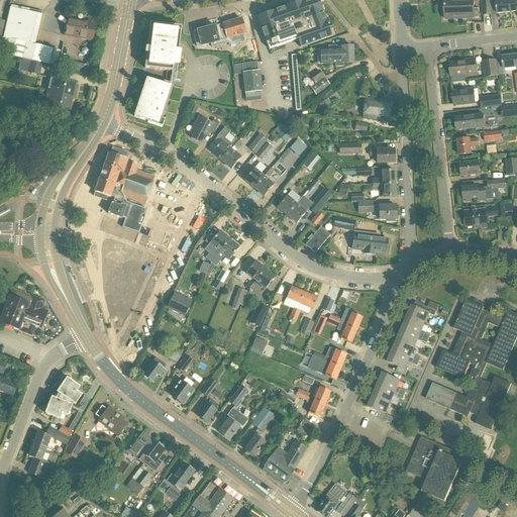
[(260,17),(257,17),(269,49),(271,49),(277,47),(298,39),(301,47),(330,37),(327,29),(326,24),(325,22),(321,13),(322,13),(319,5),(317,0),(309,0),(302,3),(302,2),(294,5),(288,7),(287,7),(287,8),(274,13),(273,12),(266,15),(260,17)]
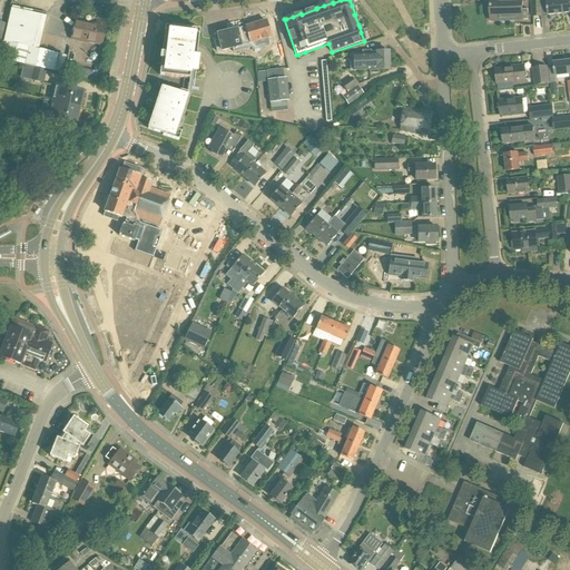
[(522,0),(511,0),(490,1),(491,21),(523,20),(522,0)]
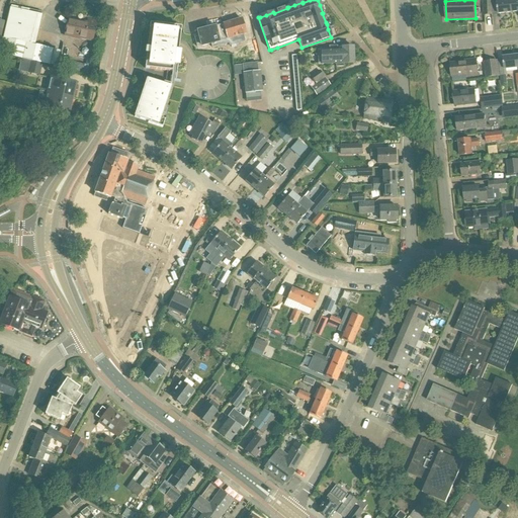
[(485,15),(492,15),(491,0),(483,0),(484,6),(485,6),(485,15)]
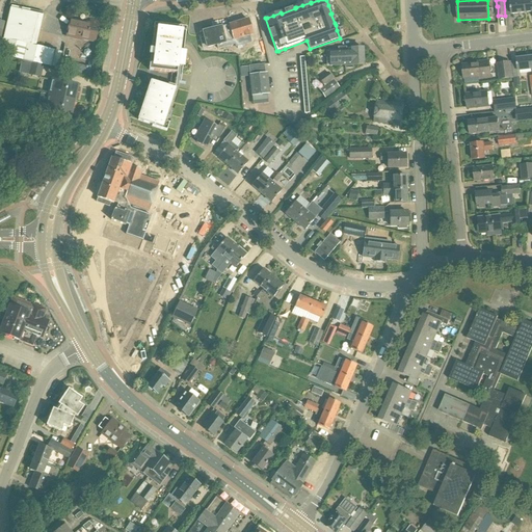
[(519,0),(520,1),(510,2),(511,15),(526,14),(525,1),(524,0),(519,0)]
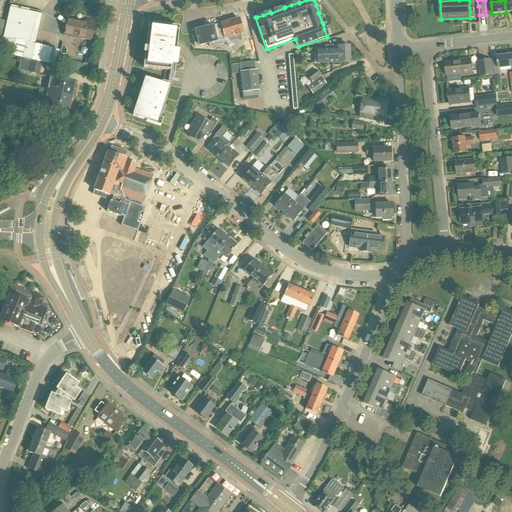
[(0,53),(42,63),(42,62),(47,63),(50,49),(45,48),(45,47),(34,45),(41,15),(37,14),(10,8),(3,38),(0,49),(0,53)]
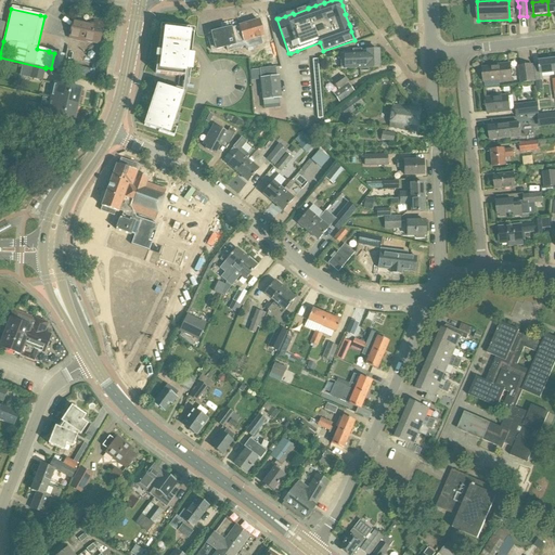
[(92,25),(73,21),(69,39),(78,41),(78,40),(99,44),(104,23),(93,21),(92,25)]
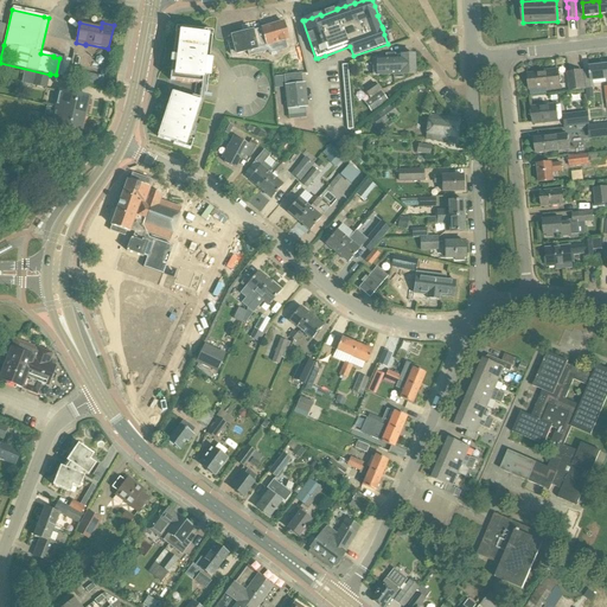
[(262,29),(266,42),(267,46),(269,52),(286,48),(285,40),(288,40),(283,23),(262,29)]
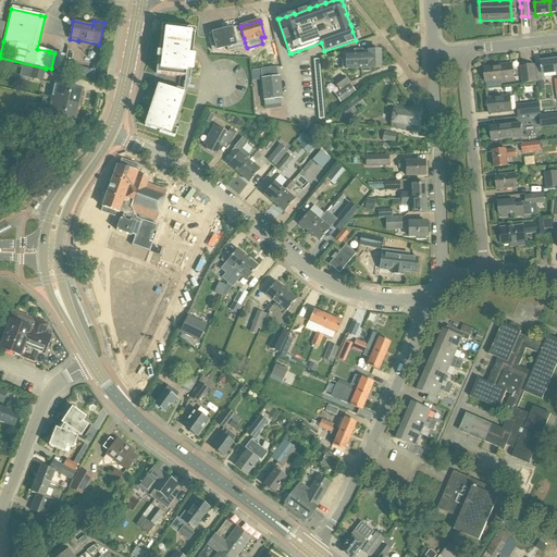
[(192,57),(195,29),(162,25),(159,53),(168,54),(168,59),(159,58),(158,58),(156,74),(155,85),(158,86),(145,126),(159,131),(159,133),(174,137),(176,130),(171,128),(183,91),(185,77),(189,77),(190,77),(193,57),(192,57)]
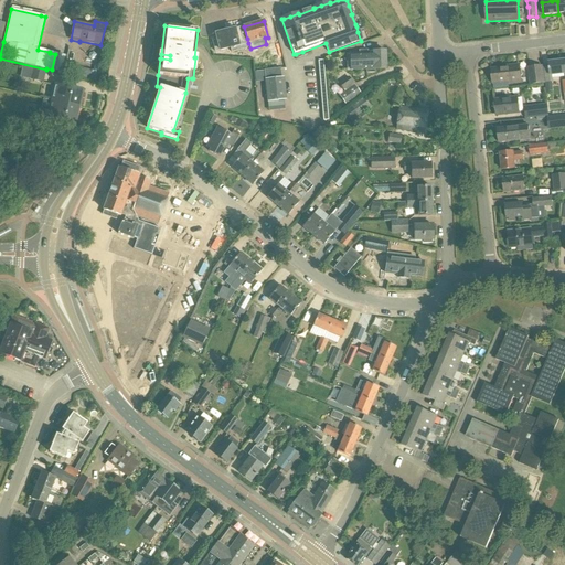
[(243,40),(247,39),(244,27),(235,30),(235,29),(215,34),(217,42),(213,43),(215,52),(231,49),(232,52),(240,50),(245,49),(243,40)]
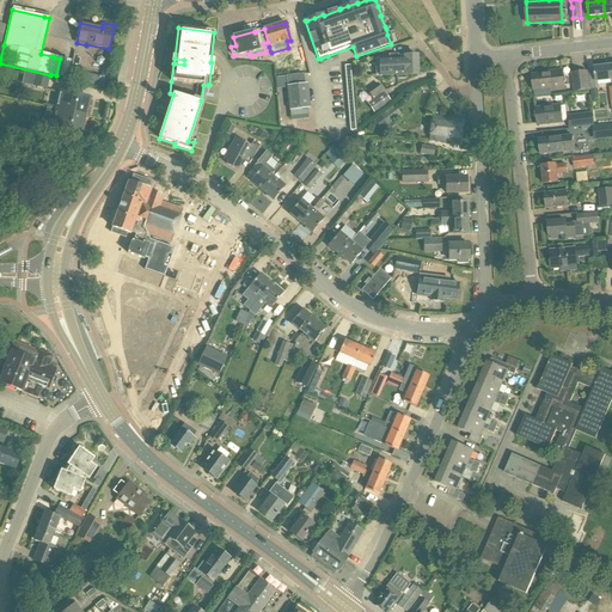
[(379,59),(375,59),(375,77),(380,77),(397,75),(397,79),(405,79),(405,75),(417,75),(417,56),(404,56),(404,57),(398,57),(398,56),(397,55),(391,55),(390,56),(390,57),(379,59)]
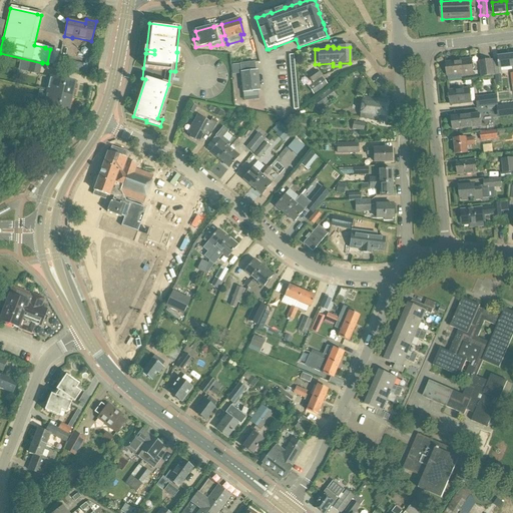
[(275,54),(261,58),(263,66),(277,62),(275,54)]
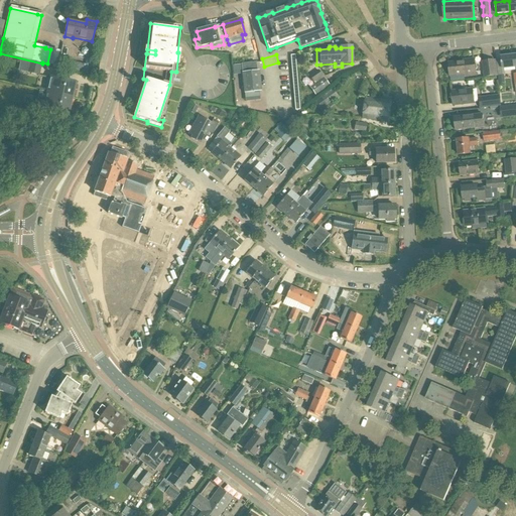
[(290,55),(295,111),(300,110),(295,55),(290,55)]
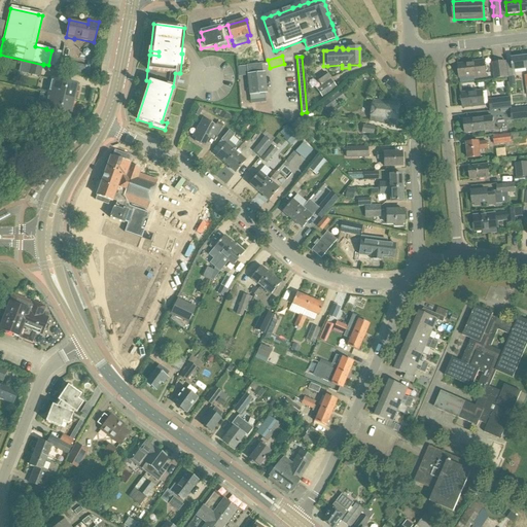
[(513,71),(526,69),(526,67),(526,57),(512,59),(513,64),(506,64),(508,78),(514,78),(513,71)]
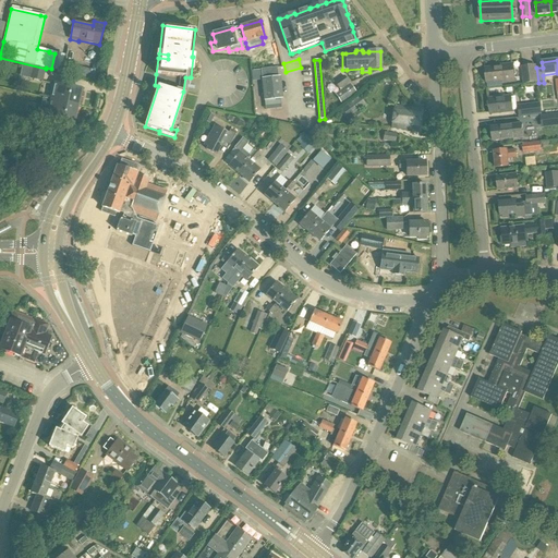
[(501,65),(501,68),(486,69),(487,83),(504,82),(504,84),(516,82),(513,64),(501,65)]
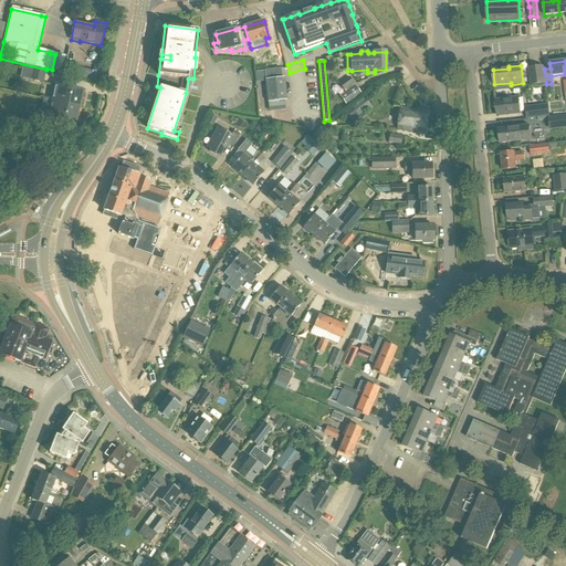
[(45,71),(32,67),(30,80),(43,83),(45,71)]
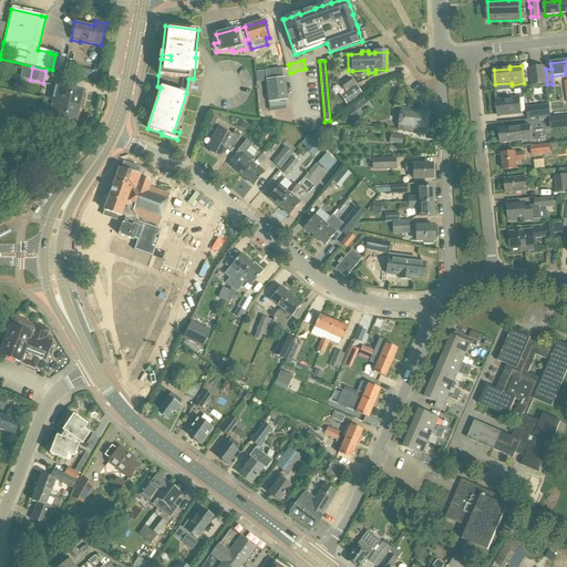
[(96,82),(99,75),(63,68),(62,73),(96,82)]
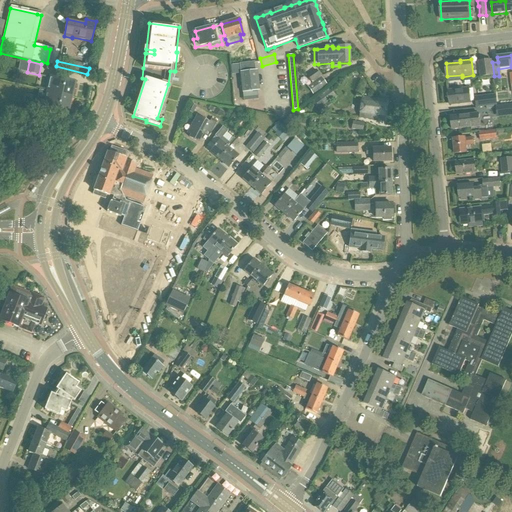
[(491,61),(479,62),(481,78),(493,76),(491,61)]
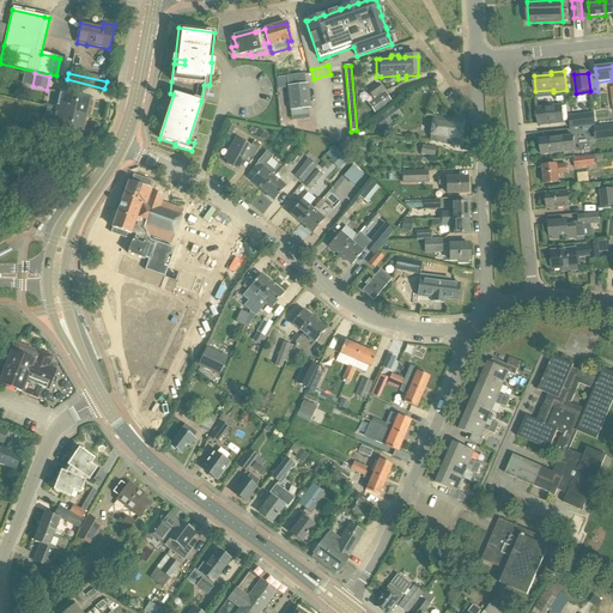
[(309,83),(287,85),(290,109),(311,107),(309,83)]
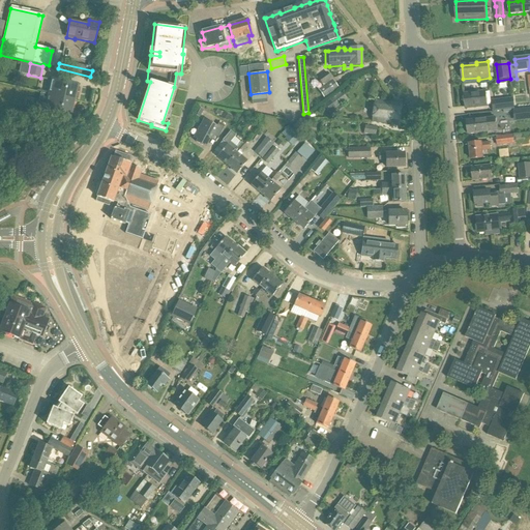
[(327,71),(318,79),(323,86),(319,89),(325,97),(340,87),(327,71)]
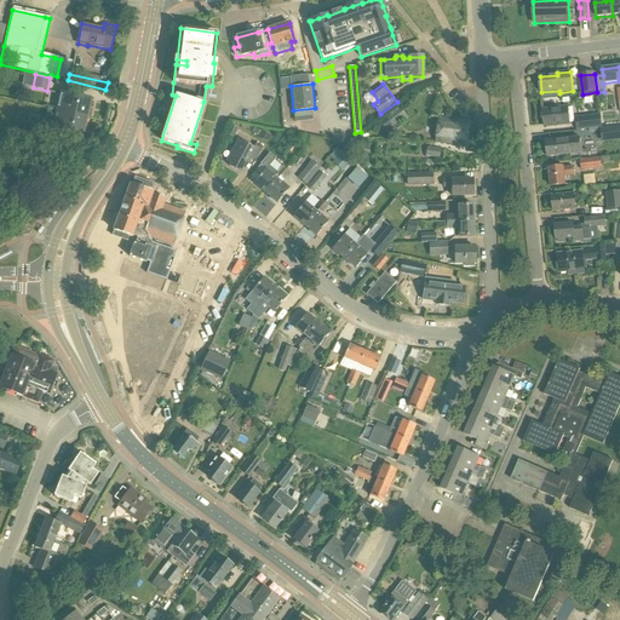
[(62,93),(57,112),(86,118),(91,101),(62,93)]
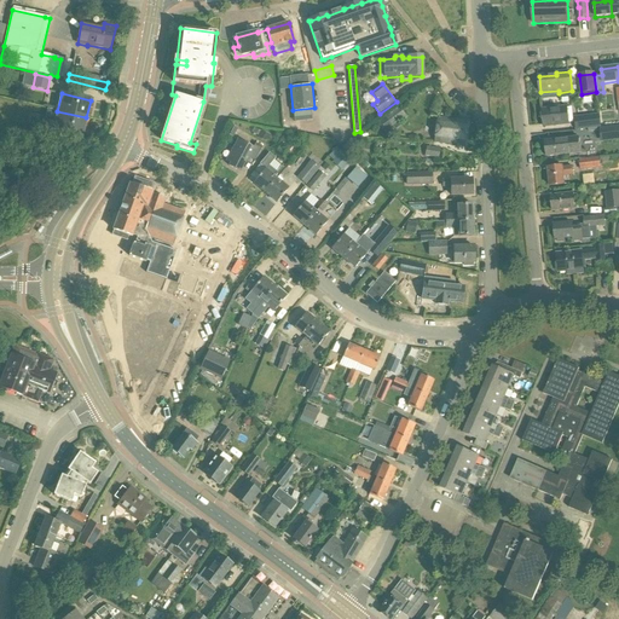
[(398,106),(379,121),(387,132),(406,117),(398,106)]
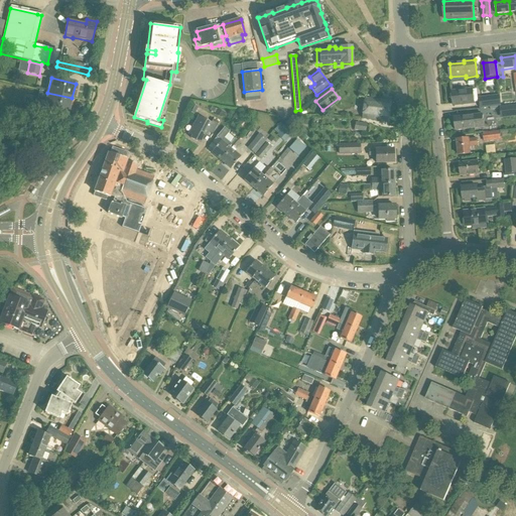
[(473,91),(473,90),(452,92),(454,106),(475,104),(474,103),(478,102),(477,91),(473,91)]
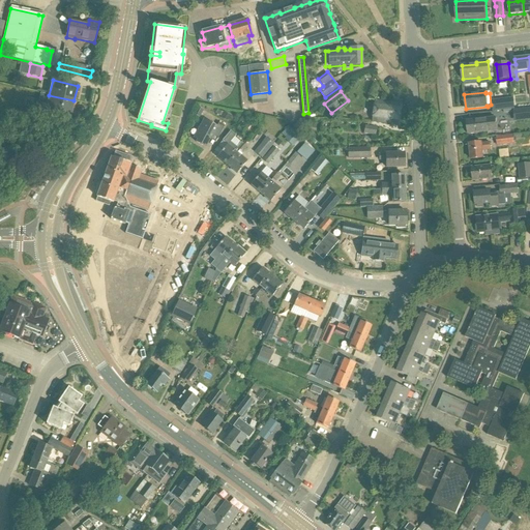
[(74,100),(49,95),(46,111),(70,116),(74,100)]
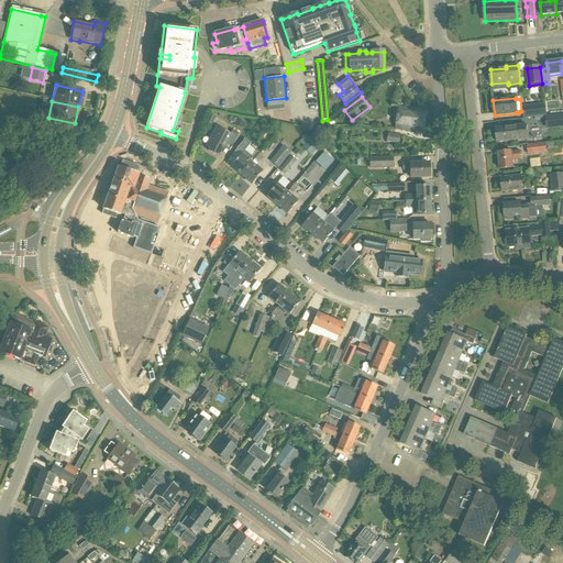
[(545,106),(521,108),(522,118),(545,116),(545,106)]
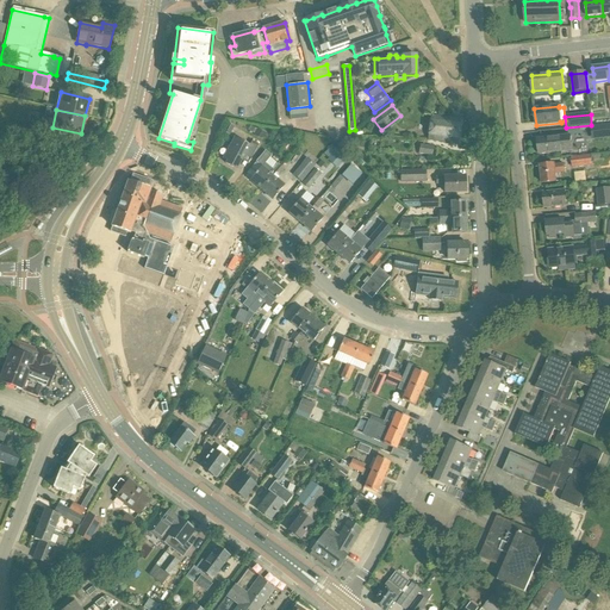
[(430,116),(428,141),(459,144),(461,119),(430,116)]
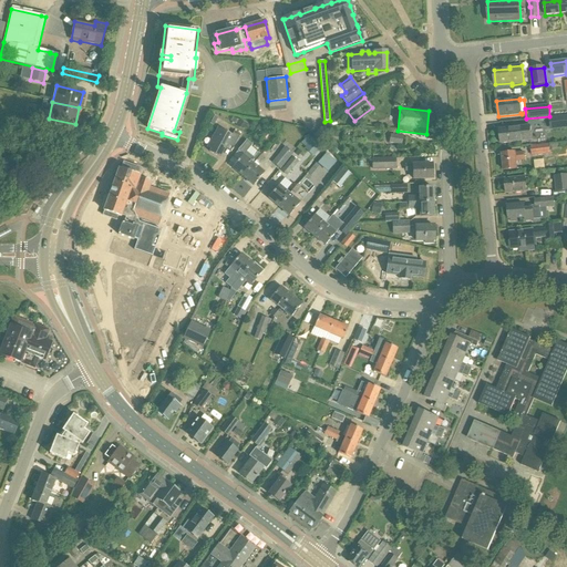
[(19,126),(33,129),(35,116),(22,113),(19,126)]
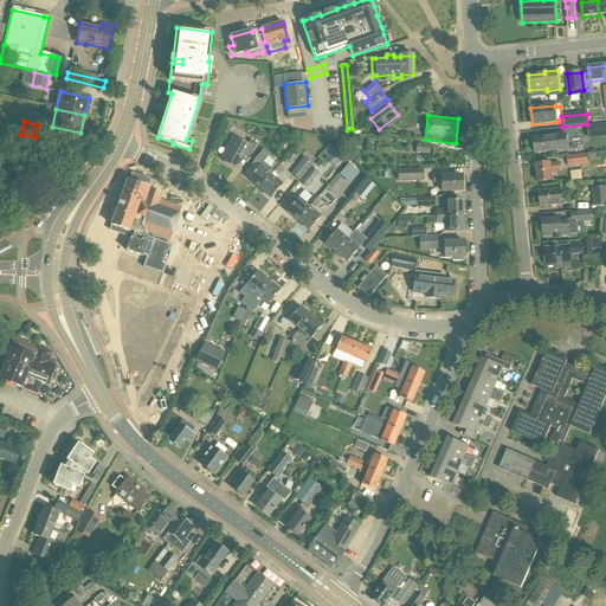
[(229,135),(233,127),(227,123),(223,131),(229,135)]
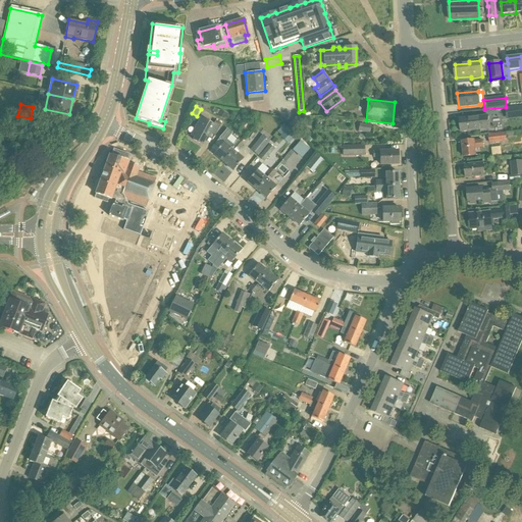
[(521,106),(508,108),(509,119),(521,117),(521,106)]
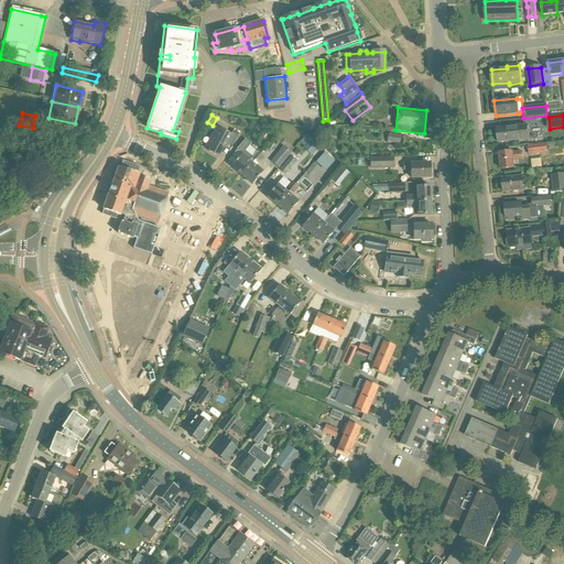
[(235,125),(235,126),(242,130),(246,122),(238,119),(237,120),(235,125)]
